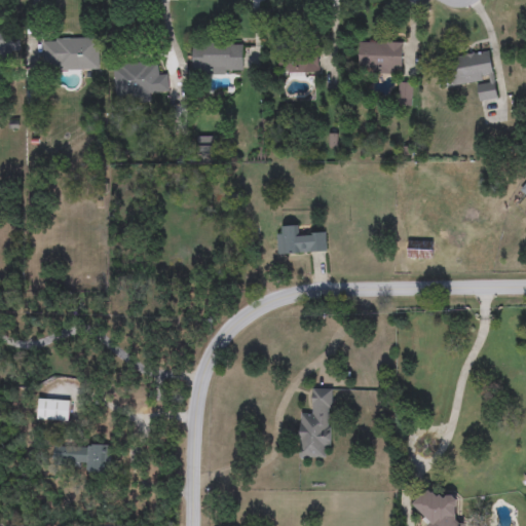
[(0,29),(21,29),(21,52),(9,52),(9,61),(0,61),(0,29)]
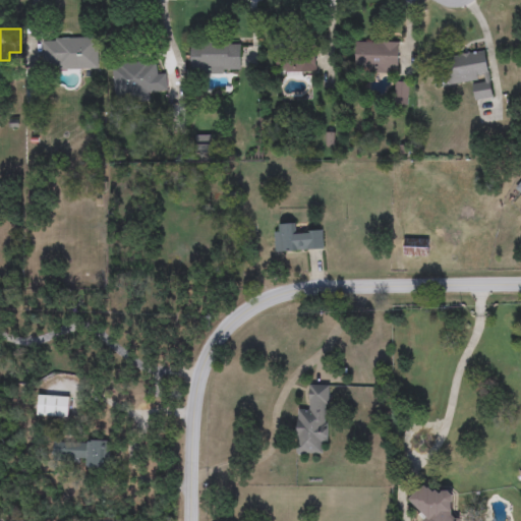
[(43,39),(99,39),(99,70),(43,70),(43,39)]
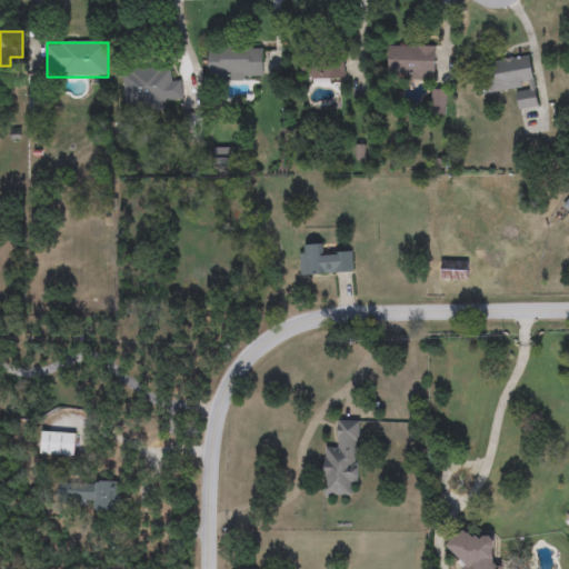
[(262,81),(209,81),(208,46),(262,45),(262,81)]
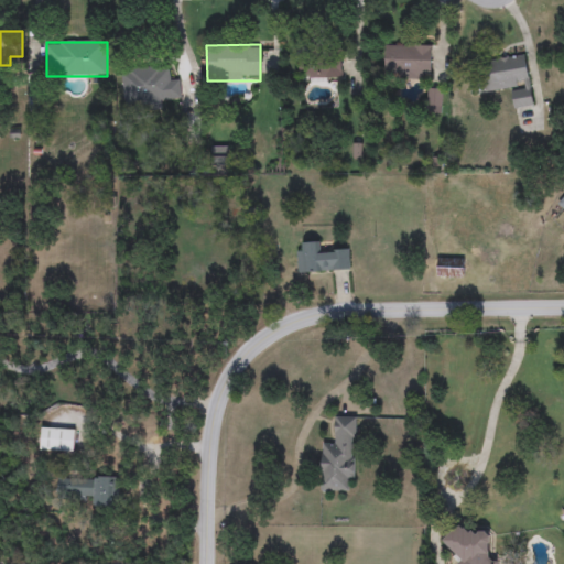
[(432,45),(432,79),(386,79),(386,45),(432,45)]
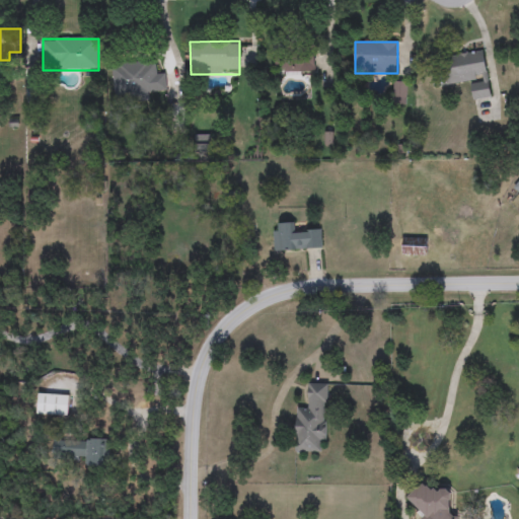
[(314,72),(275,72),(275,48),(314,48),(314,72)]
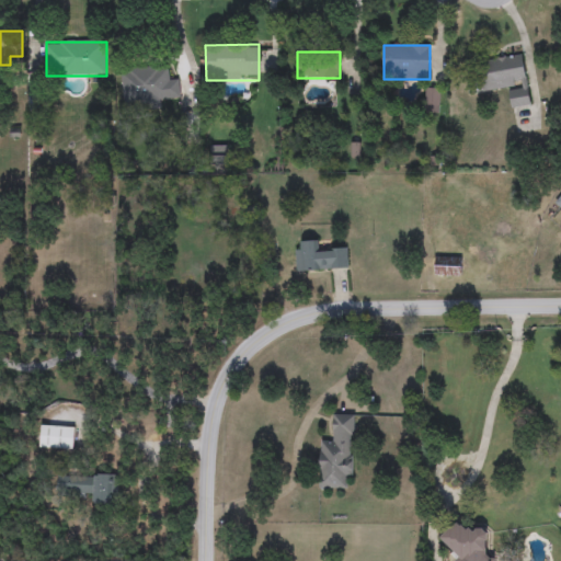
[(529,105),(511,109),(508,89),(472,93),(469,63),(524,56),(529,105)]
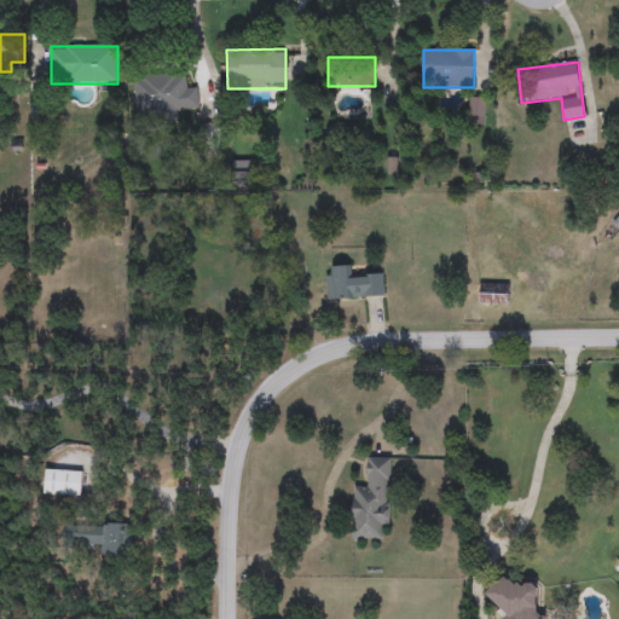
[(134,77),(181,73),(183,86),(196,84),(198,110),(137,115),(134,77)]
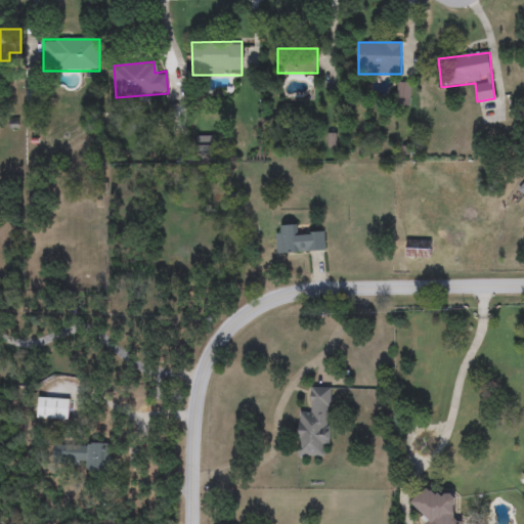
[(410,97),(399,97),(399,84),(410,84),(410,97)]
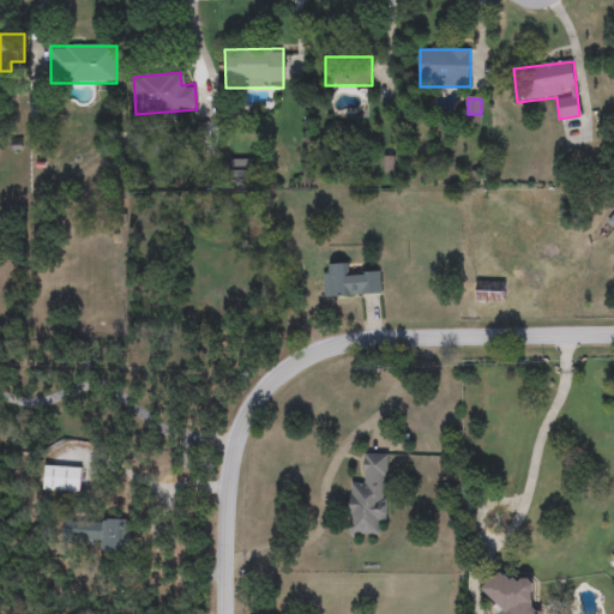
[(323,276),(333,275),(333,265),(347,264),(347,275),(380,274),(381,295),(324,298),(323,276)]
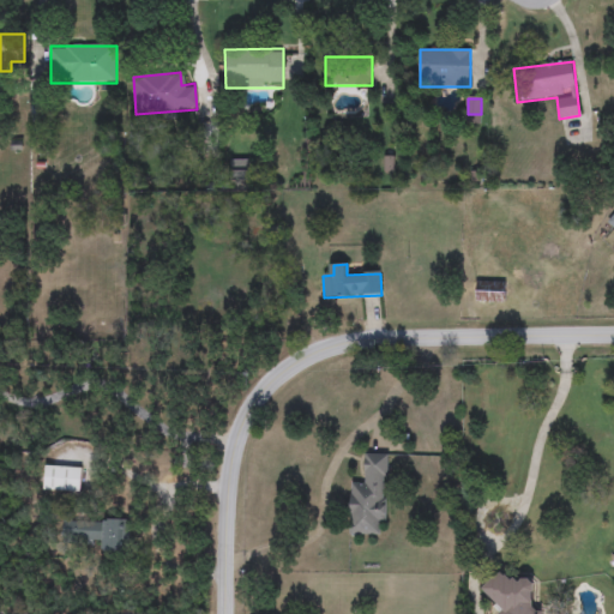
[(505,282),(505,302),(476,302),(476,282),(505,282)]
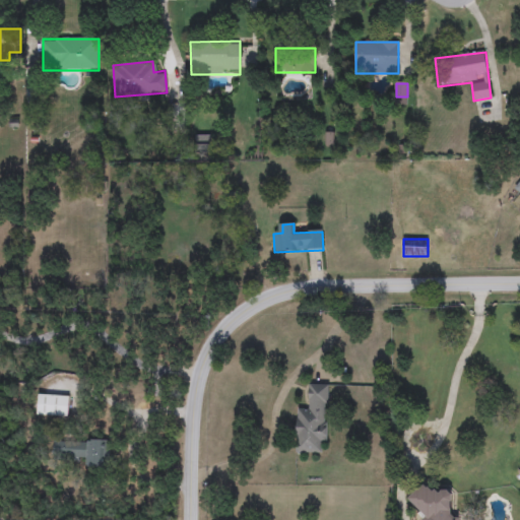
[(328,385),(327,454),(296,453),(297,408),(309,409),(309,385),(328,385)]
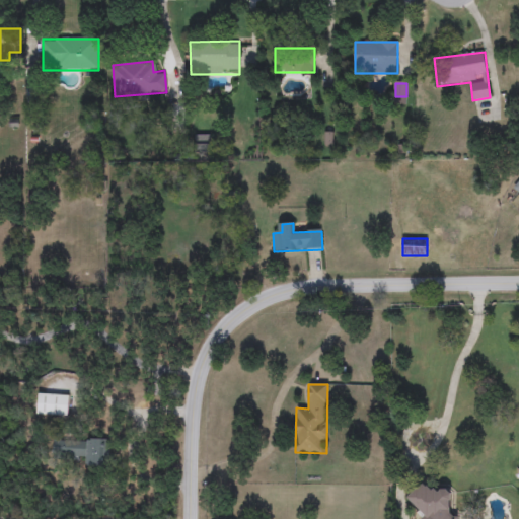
[(70,395),(70,416),(38,416),(38,394),(70,395)]
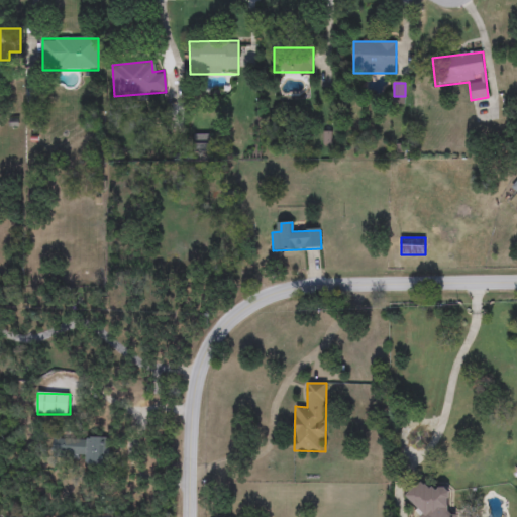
[(106,466),(85,464),(86,455),(54,454),(55,437),(107,438),(106,466)]
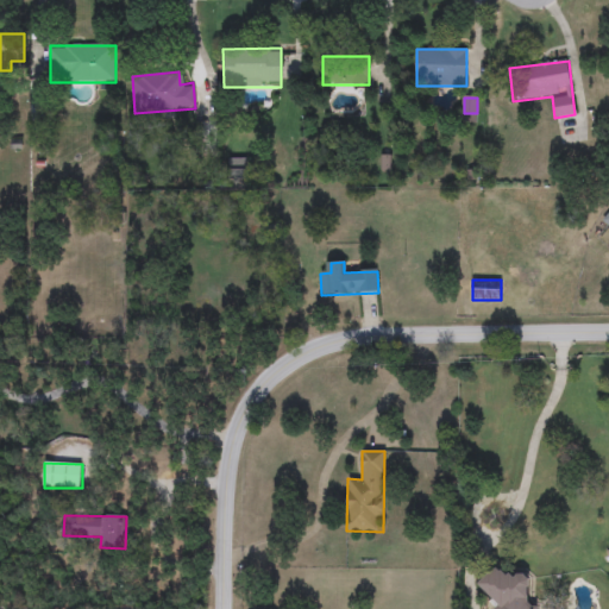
[(491,608),(491,607),(483,606),(484,573),(528,573),(528,606),(541,606),(540,608),(491,608)]
